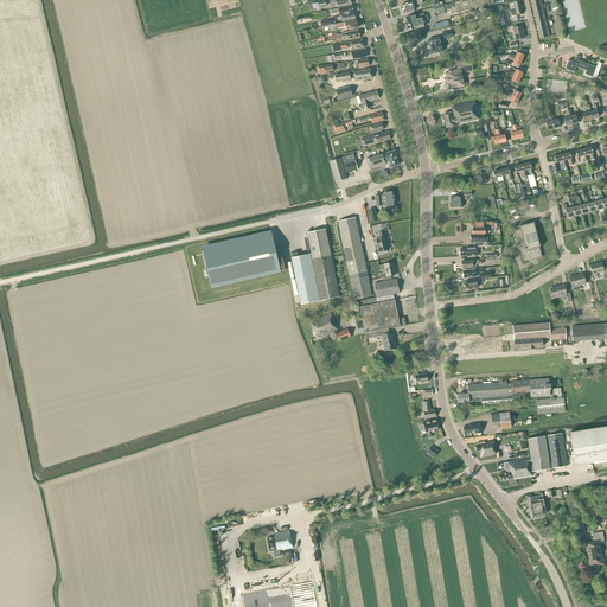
[(413,2),(401,5),(403,14),(415,11),(414,6),(423,4),(421,0),(414,0),(411,0),(413,2)]
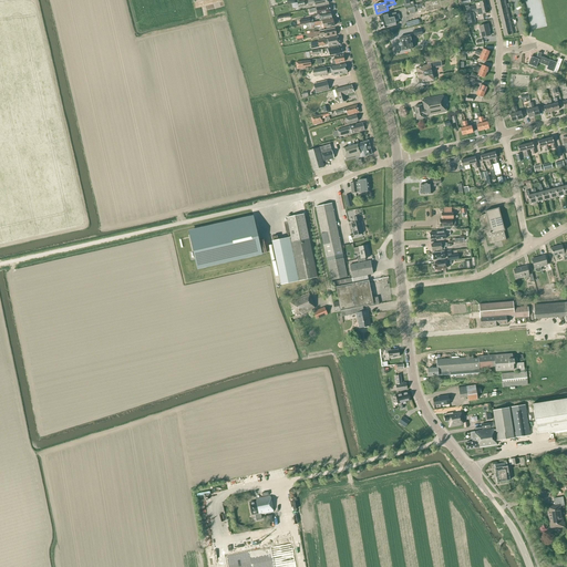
[(470,11),(481,9),(486,7),(485,1),(480,2),(475,3),(476,6),(468,7),(470,11)]
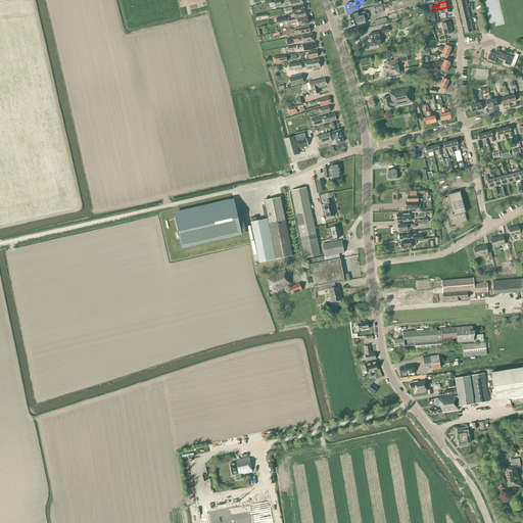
[(292,11),(292,13),(304,11),(303,5),(285,9),(286,12),(292,11)]
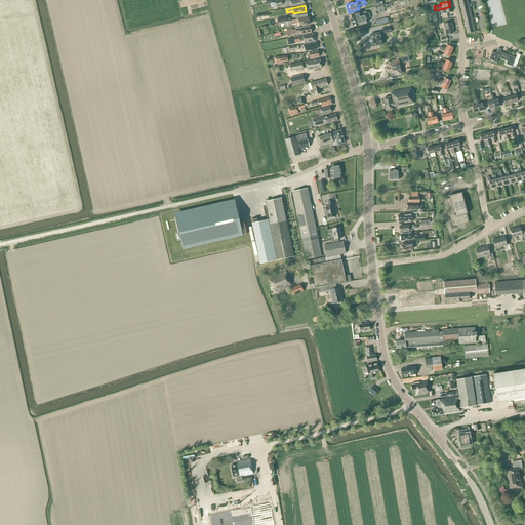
[(351,15),(353,22),(351,23),(352,27),(358,26),(366,24),(365,18),(370,17),(369,13),(367,13),(366,12),(358,14),(351,15)]
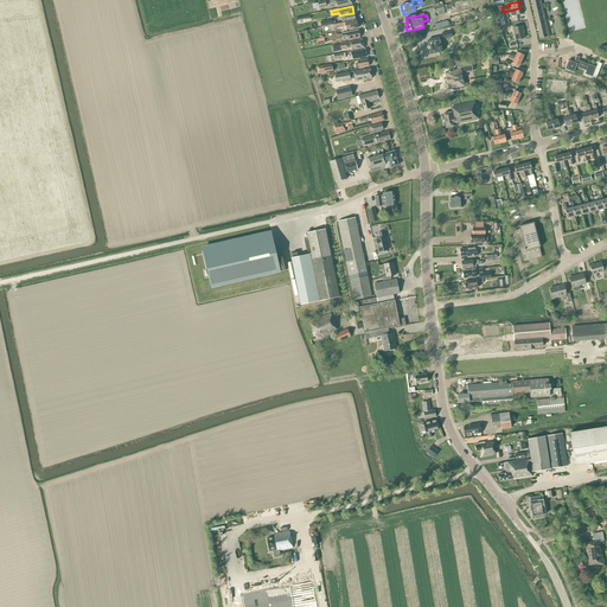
[(332,25),(327,26),(328,31),(333,31),(337,30),(337,29),(343,27),(345,27),(346,30),(358,29),(356,20),(334,25),(332,25)]
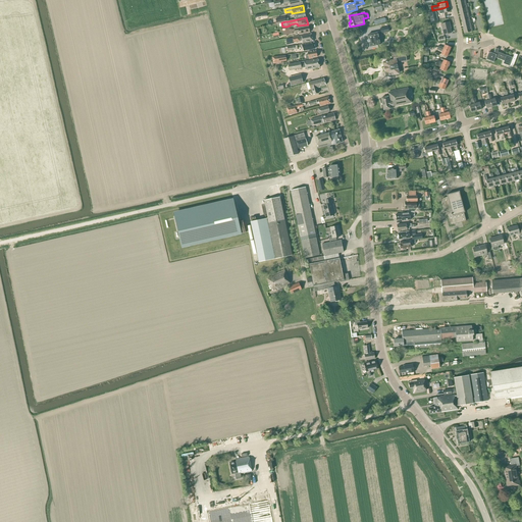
[(440,24),(444,35),(451,33),(450,28),(451,28),(449,22),(440,24)]
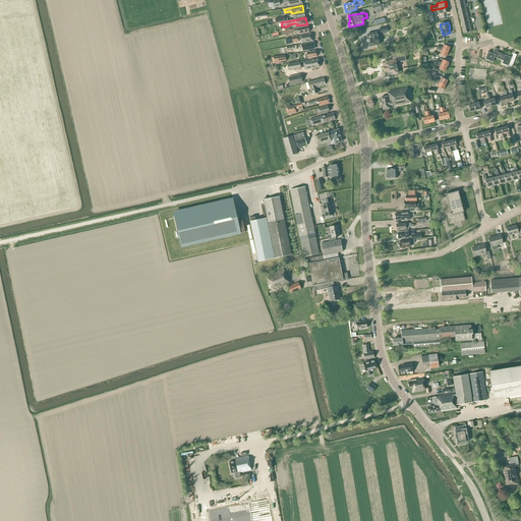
[(309,33),(307,26),(293,30),(294,34),(297,33),(298,35),(309,33)]
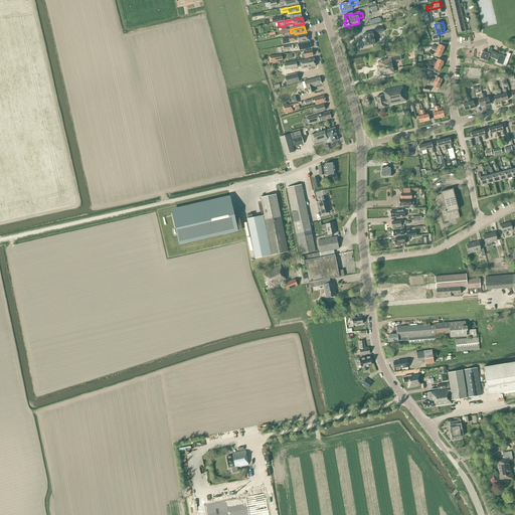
[(374,32),(362,34),(365,46),(375,44),(373,35),(374,35),(374,32)]
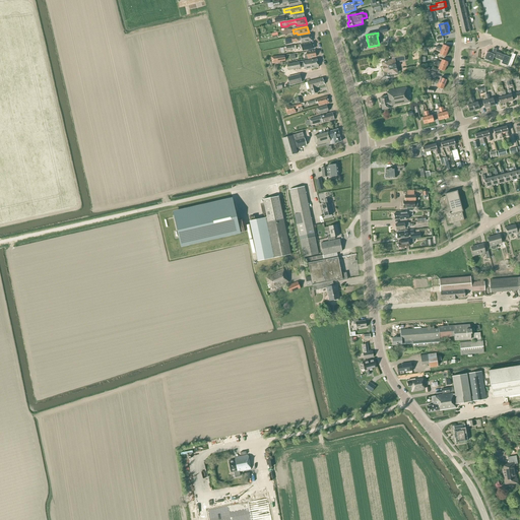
[(301,41),(302,44),(312,42),(310,34),(291,38),(291,39),(284,40),(285,45),(293,44),(293,43),(301,41)]
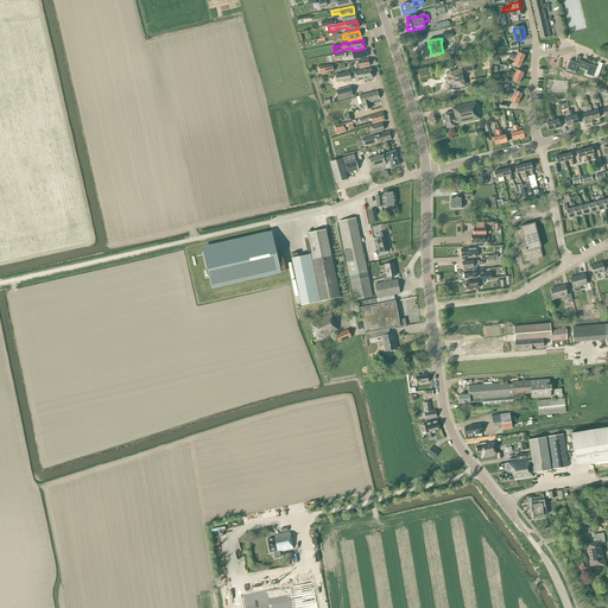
[(352,52),(353,59),(367,57),(366,49),(352,52)]
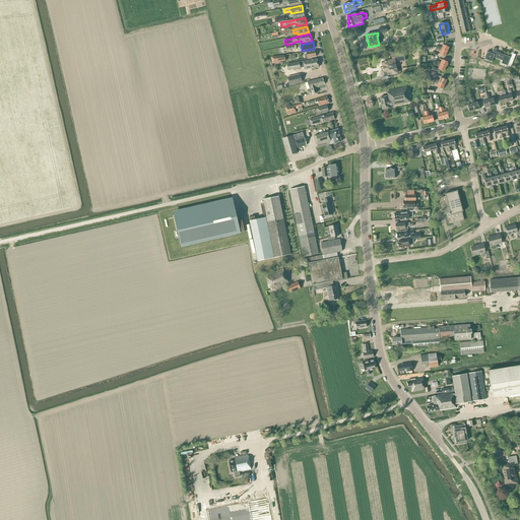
[(440,52),(439,54),(445,57),(447,52),(436,48),(435,50),(440,52)]
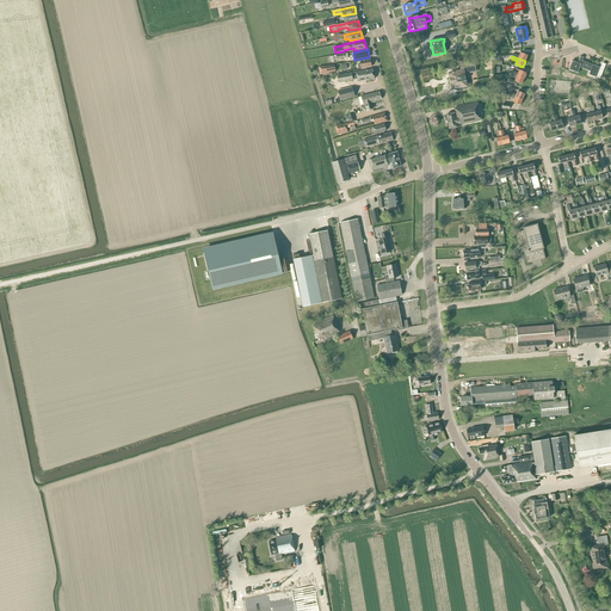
[(588,75),(597,78),(600,79),(605,66),(602,65),(600,68),(582,61),(584,57),(580,56),(578,63),(572,61),(569,71),(578,74),(580,68),(590,72),(588,75)]
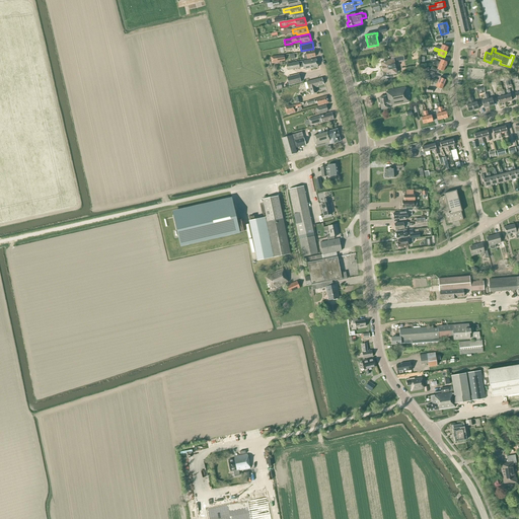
[(315,57),(314,51),(305,53),(306,55),(304,56),(304,60),(311,58),(315,57)]
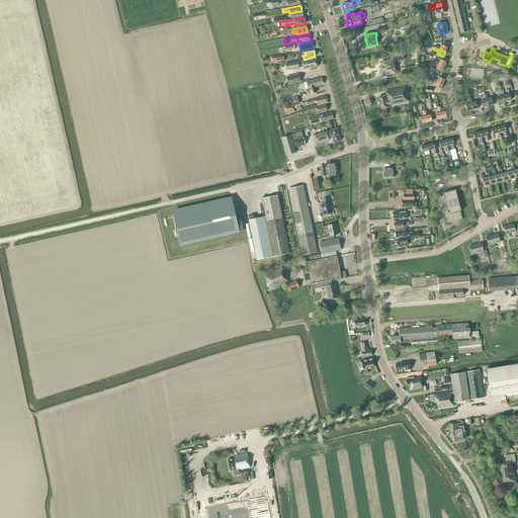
[(383,76),(396,73),(394,61),(404,59),(402,54),(401,54),(401,52),(390,54),(390,59),(380,61),(381,66),(380,66),(381,71),(382,71),(383,76)]
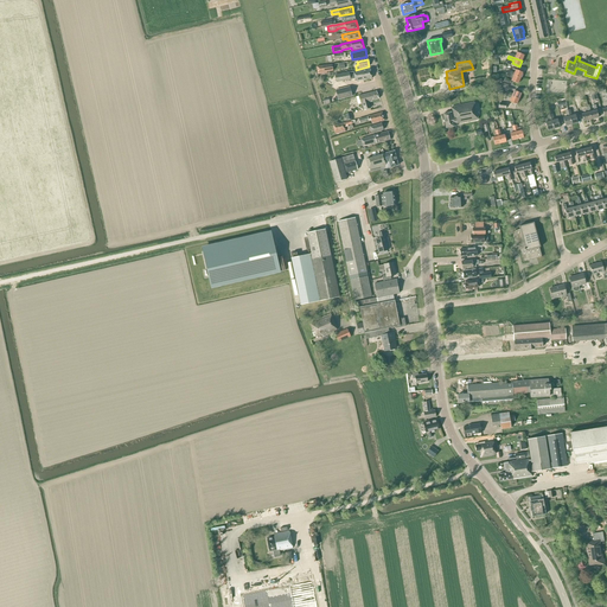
[(326,65),(317,68),(318,75),(327,74),(327,72),(333,71),(332,65),(326,66),(326,65)]
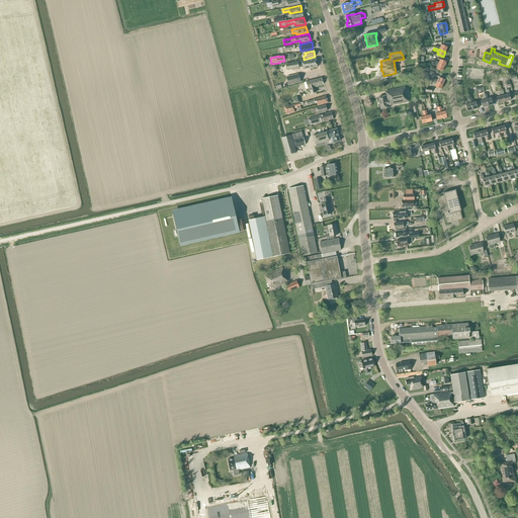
[(316,59),(286,64),(287,70),(299,68),(303,67),(304,70),(318,67),(317,63),(318,63),(317,59),(316,59)]
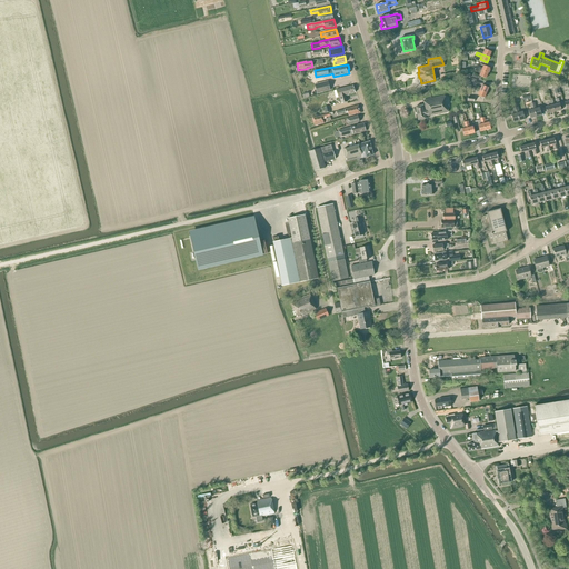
[(488,73),(476,68),(475,70),(480,72),(479,76),(486,79),(488,73)]
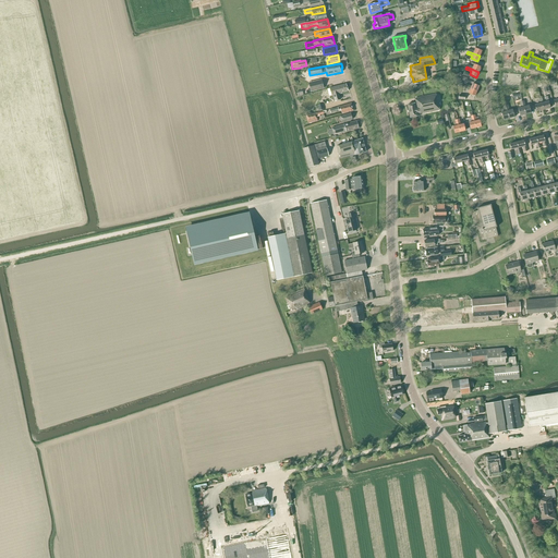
[(308,83),(311,93),(324,89),(322,80),(308,83)]
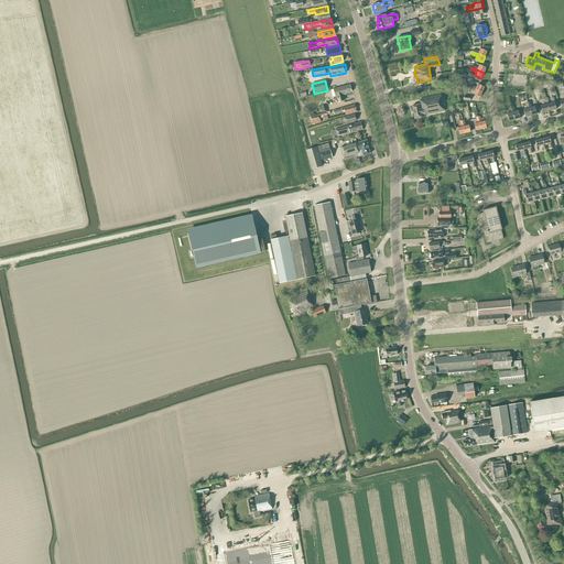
[(338,102),(344,101),(343,96),(345,95),(345,94),(351,93),(349,85),(333,89),(335,97),(336,97),(337,102),(338,102)]
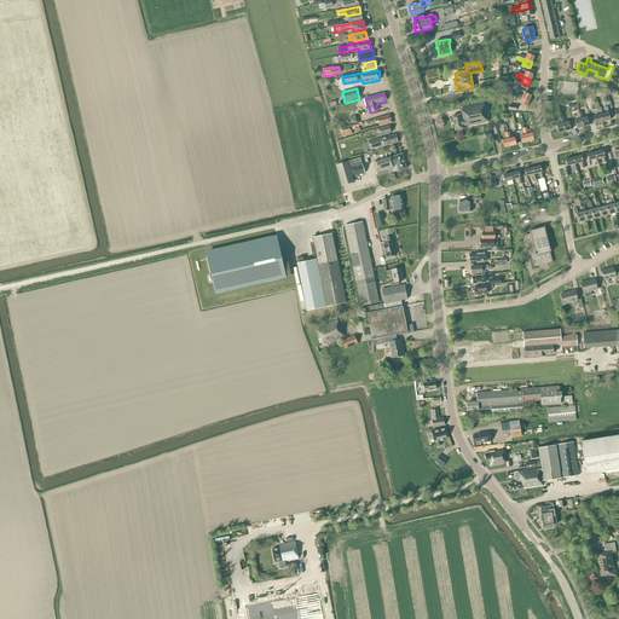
[(521,100),(520,104),(527,106),(530,102),(516,96),(515,98),(521,100)]
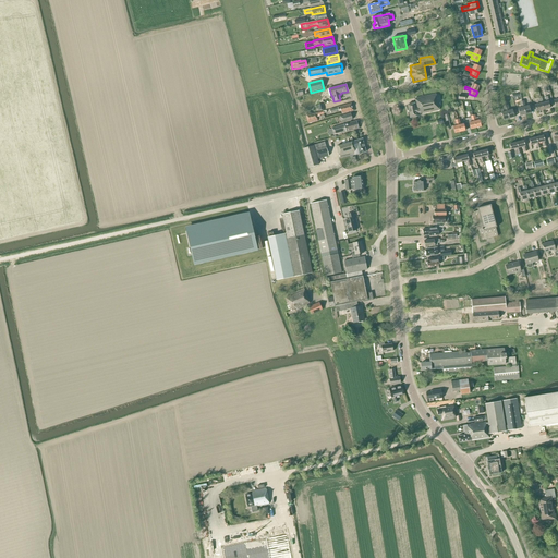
[(415,108),(414,104),(408,105),(410,118),(417,117),(417,114),(424,113),(439,110),(436,94),(415,98),(417,107),(415,108)]
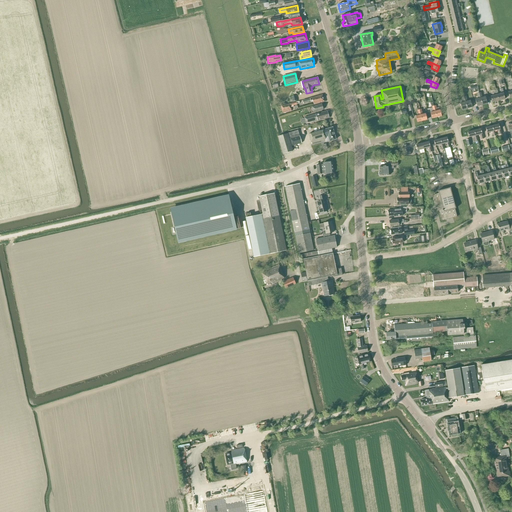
[(481,92),(479,93),(482,105),(487,104),(485,97),(482,97),(481,92)]
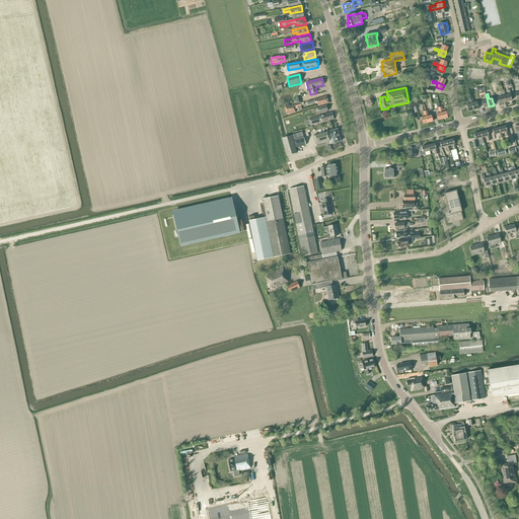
[(328,102),(326,96),(307,101),(307,105),(315,103),(315,102),(316,101),(317,105),(328,102)]
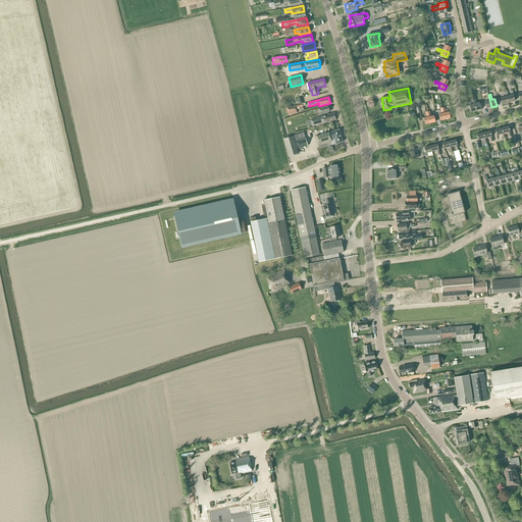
[(475,98),(473,98),(476,111),(481,110),(479,103),(476,103),(475,98)]
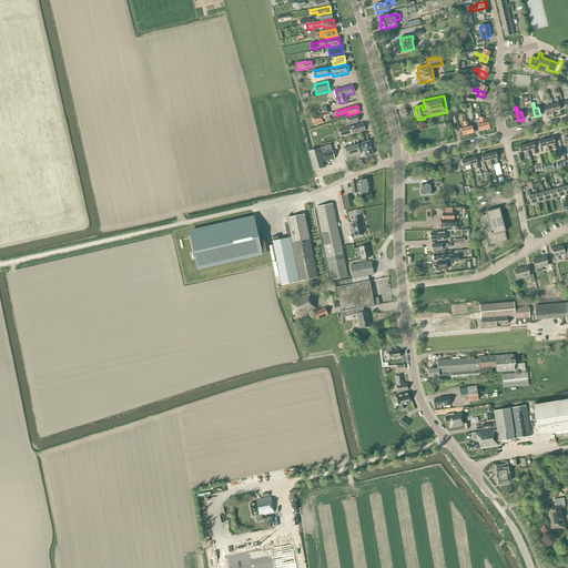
[(328,113),(312,118),(313,125),(323,123),(322,118),(330,115),(328,113)]
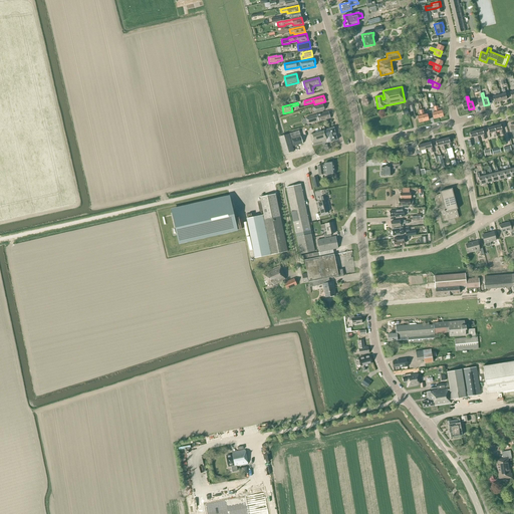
[(324,110),(323,104),(313,107),(315,112),(324,110)]
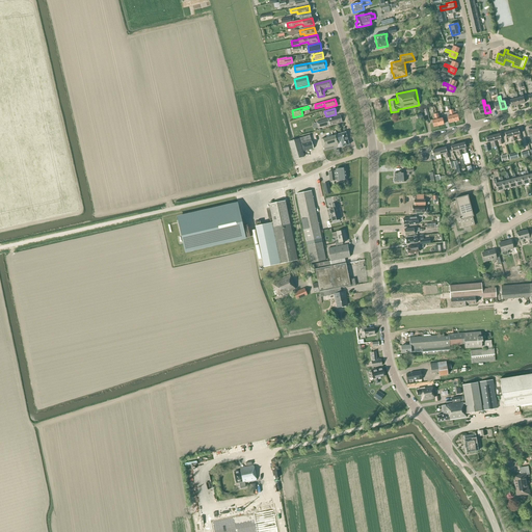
[(342,123),(340,115),(316,122),(318,128),(329,124),(330,126),(342,123)]
